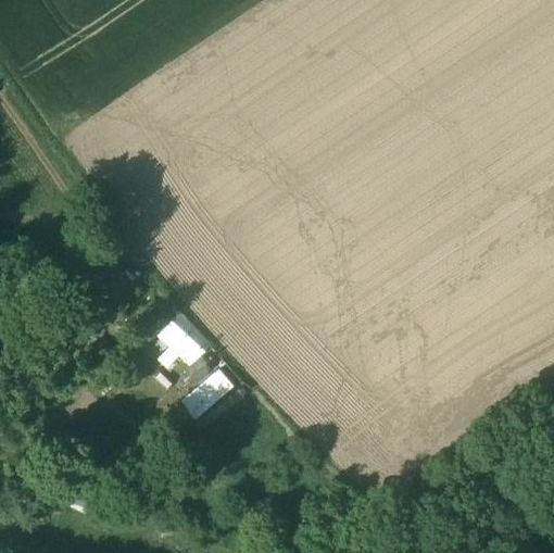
[(206,375),(215,369),(176,318),(155,334),(167,349),(159,356),(184,389),(205,373),(206,375)]
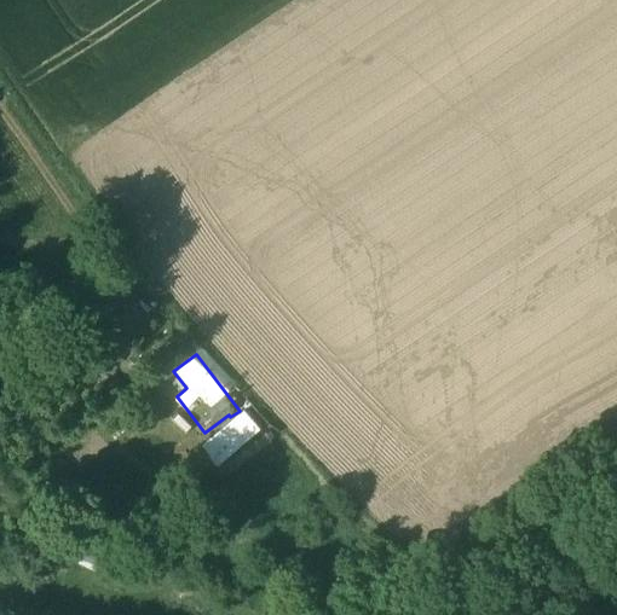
[(22,369),(28,377),(39,371),(33,361),(22,369)]
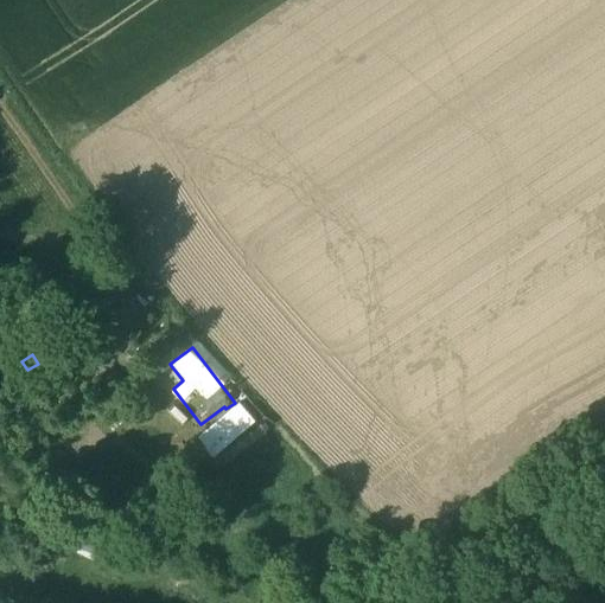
[(235,401),(196,441),(225,469),(265,429),(235,401)]
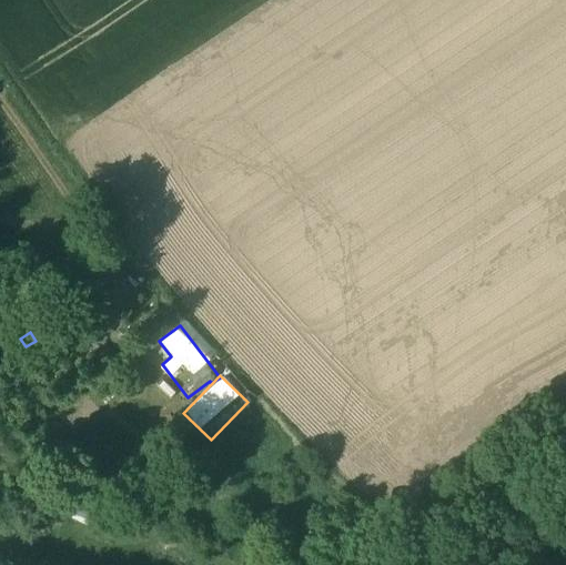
[(80,492),(62,514),(104,533),(115,508),(80,492)]
